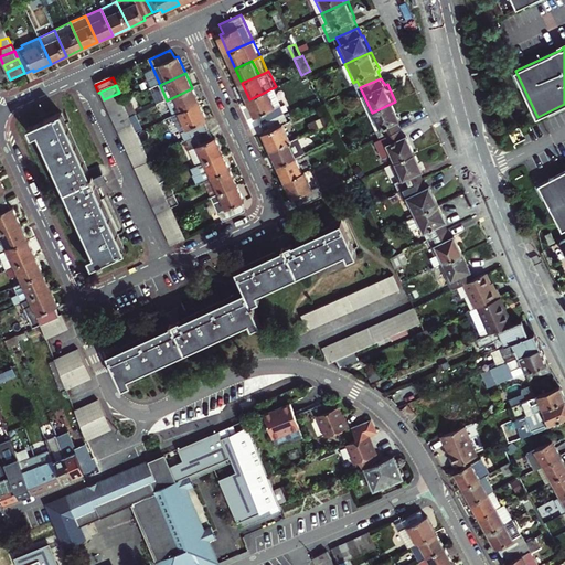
[(275,87),(269,89),(278,107),(284,105),(275,87)]
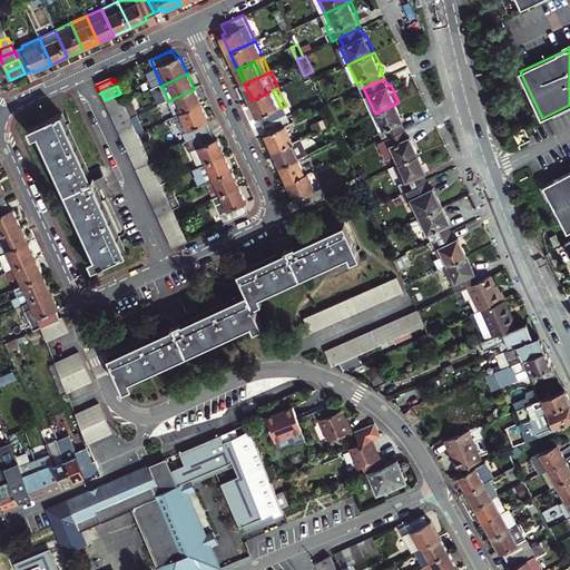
[(176,118),(202,106),(194,89),(168,101),(176,118)]
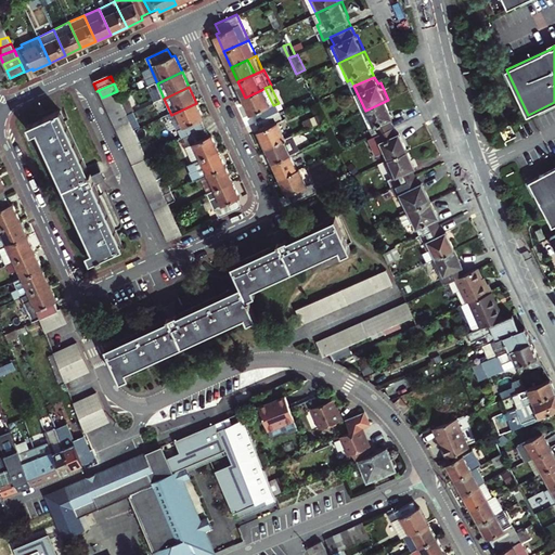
[(282,111),(279,103),(273,105),(265,88),(261,90),(245,98),(253,115),(256,114),(259,120),(282,111)]
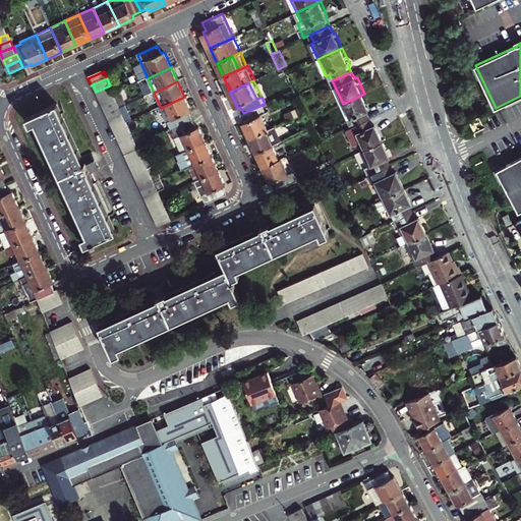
[(113,93),(110,85),(96,92),(99,99),(113,93)]
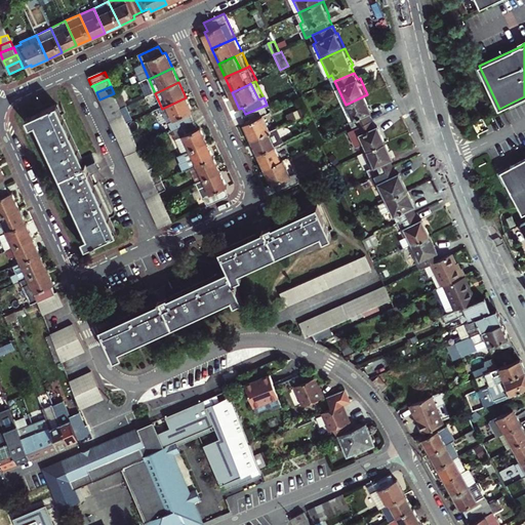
[(103,107),(124,97),(121,91),(115,94),(114,93),(99,99),(103,107)]
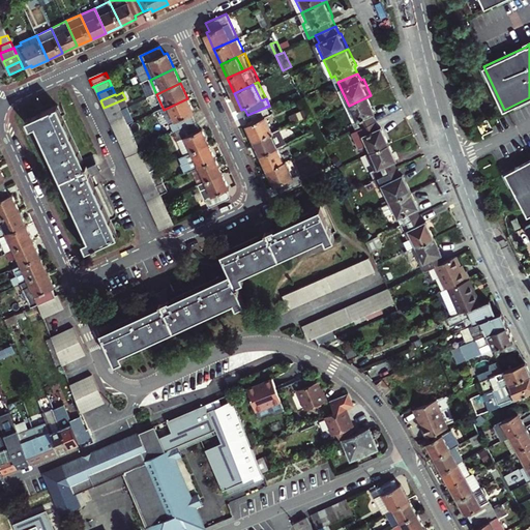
[(379,112),(371,95),(349,106),(360,129),(380,120),(376,113),(379,112)]
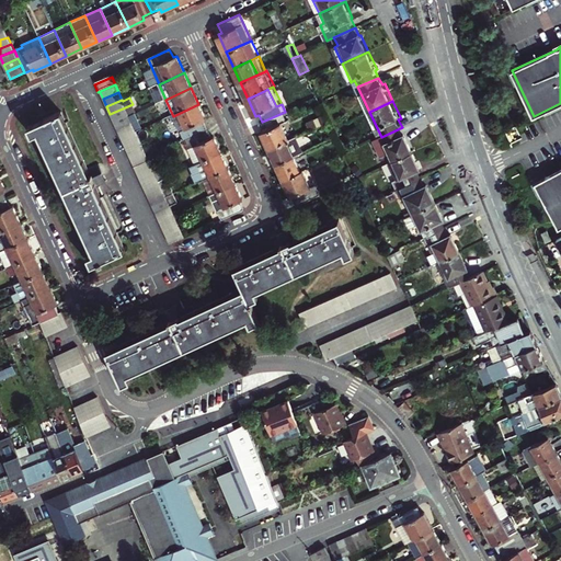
[(136,113),(133,104),(110,114),(113,122),(128,115),(129,116),(136,113)]
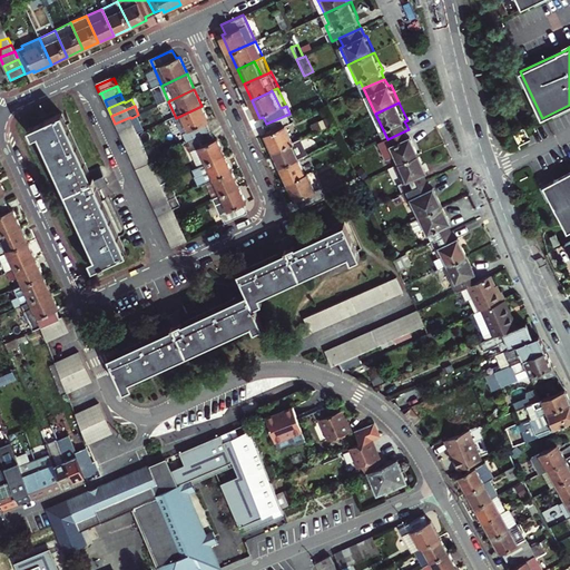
[(210,124),(202,106),(176,118),(187,143),(210,133),(207,125),(210,124)]
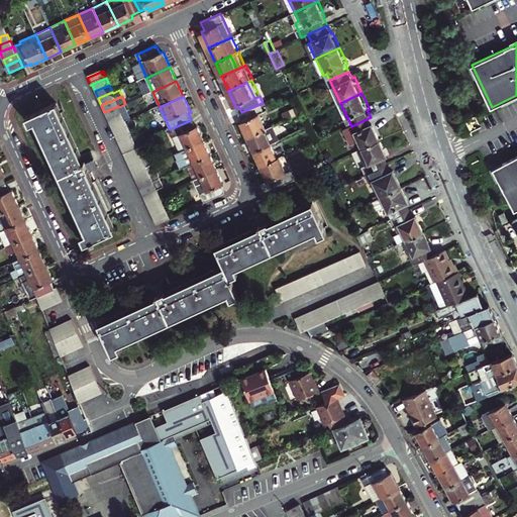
[(263,103),(241,112),(245,120),(242,121),(249,137),(266,130),(269,129),(261,112),(266,110),(263,103)]
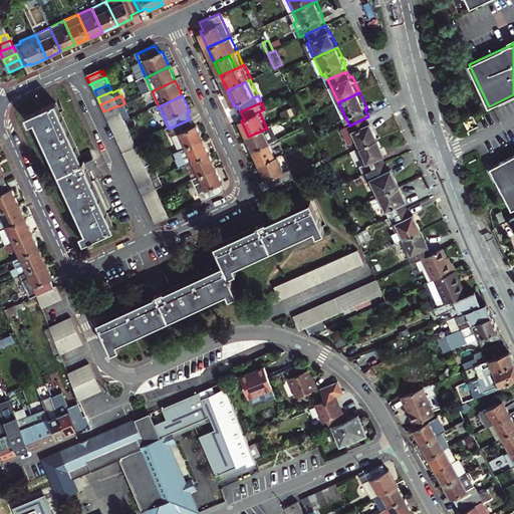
[(303,111),(299,102),(286,108),(290,117),(303,111)]
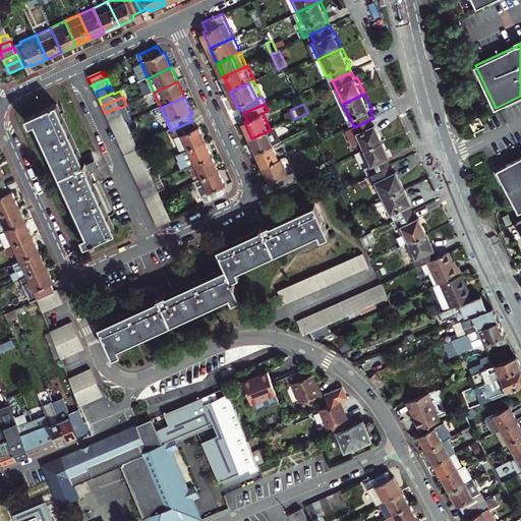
[(83,164),(79,156),(60,114),(56,106),(25,120),(30,127),(35,125),(87,238),(81,240),(84,248),(115,234),(87,172),(83,164)]
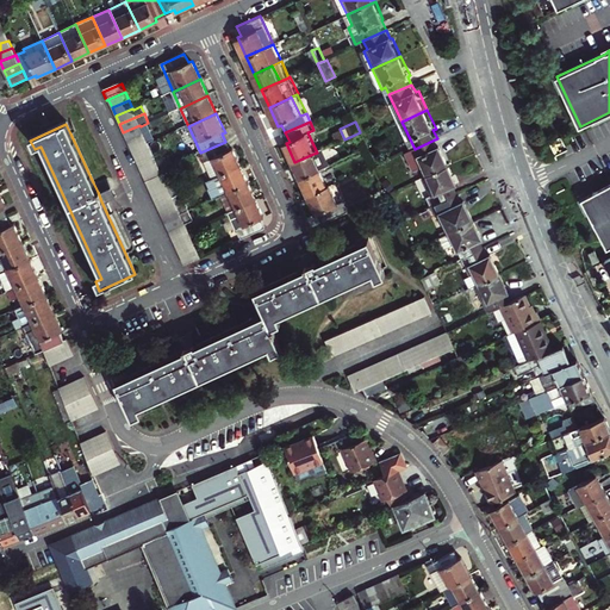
[(141,126),(139,125),(123,132),(126,141),(143,132),(141,126)]
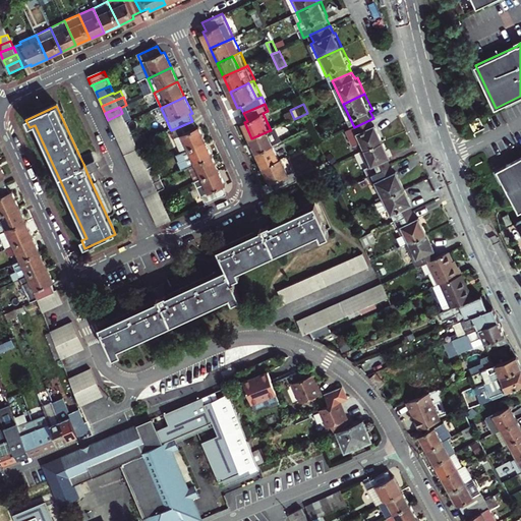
[(126,120),(122,113),(108,120),(111,127),(126,120)]
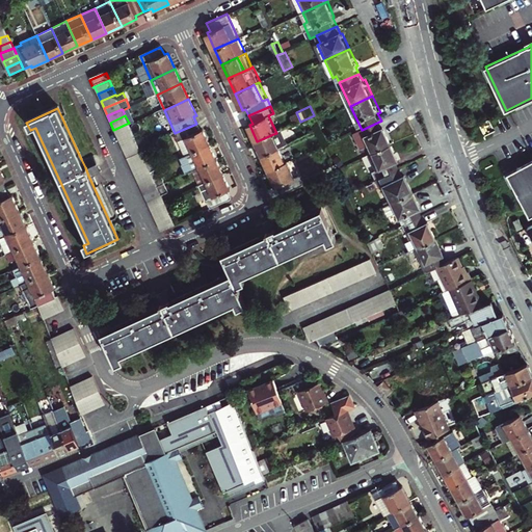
[(384,129),(381,121),(362,130),(356,132),(368,157),(373,155),(396,144),(388,127),(384,129)]
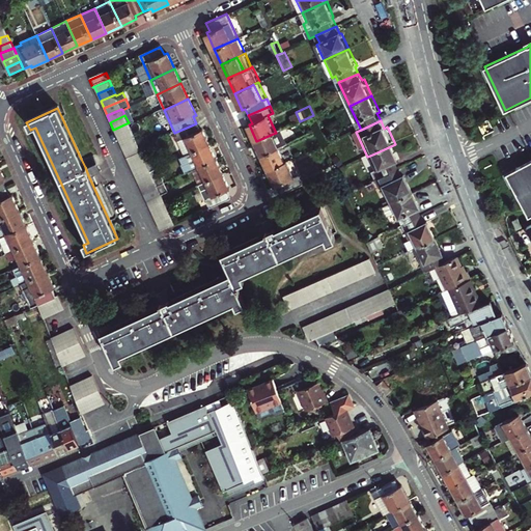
[(130,126),(129,122),(113,130),(117,136),(132,130),(130,126)]
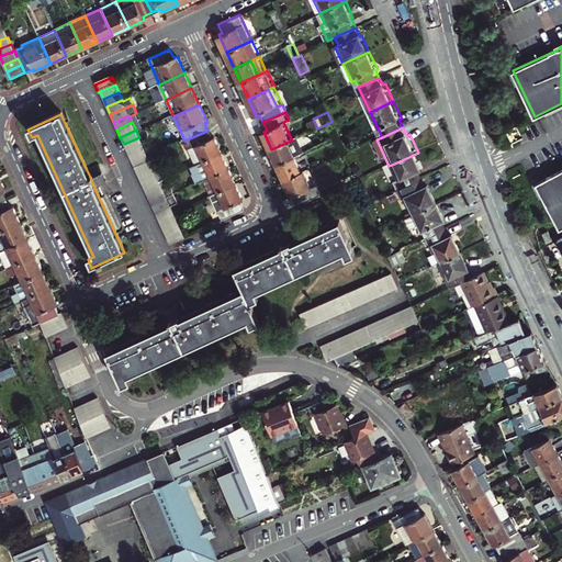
[(212,138),(208,131),(184,141),(197,166),(222,154),(215,137),(212,138)]
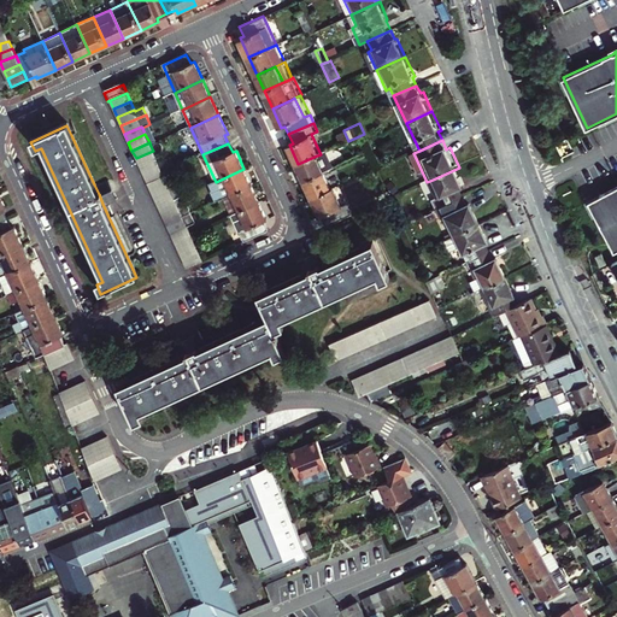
[(321,154),(317,156),(298,164),(306,182),(325,172),(336,168),(328,150),(321,154)]
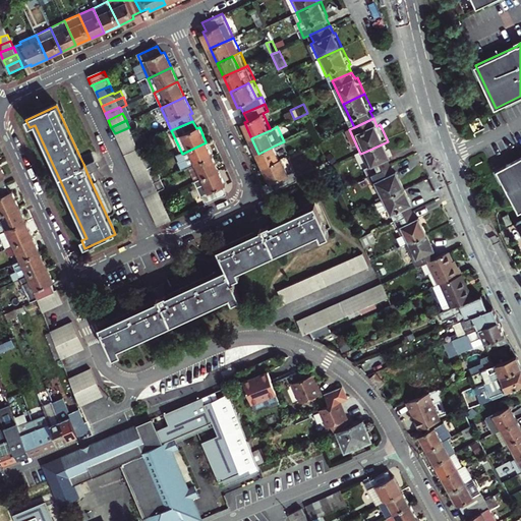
[(118,140),(132,133),(129,127),(115,133),(118,140)]
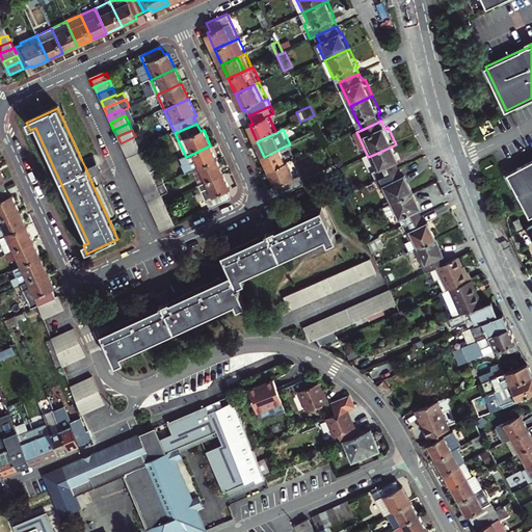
[(138,143),(135,136),(121,143),(124,151),(138,143)]
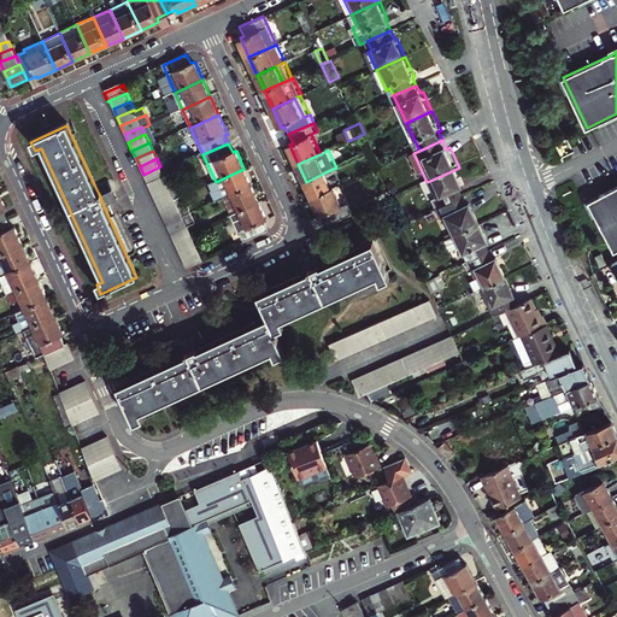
[(163,172),(160,166),(144,175),(147,182),(164,175),(163,172)]
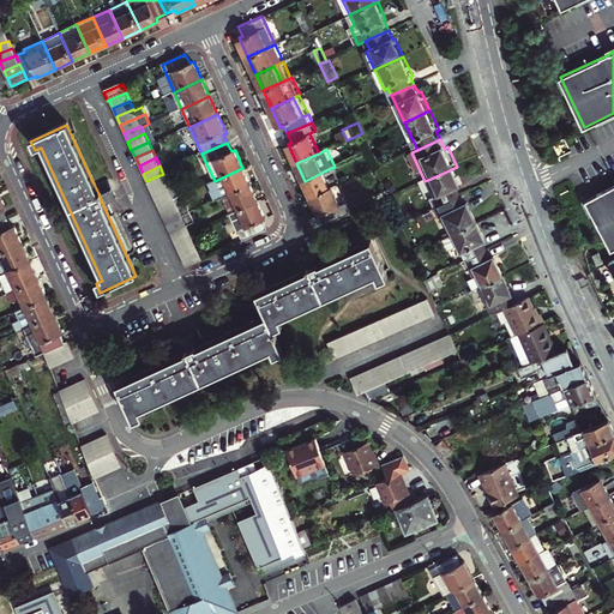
[(435,196),(440,206),(465,194),(461,184),(463,182),(457,167),(431,179),(438,194),(435,196)]
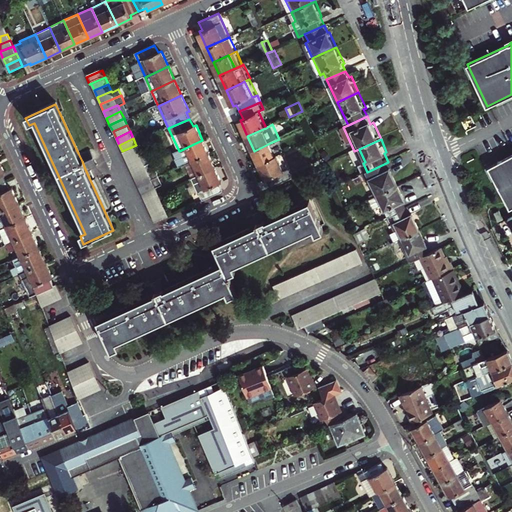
[(209,154),(202,140),(179,151),(174,153),(180,167),(185,165),(192,162),(209,154)]
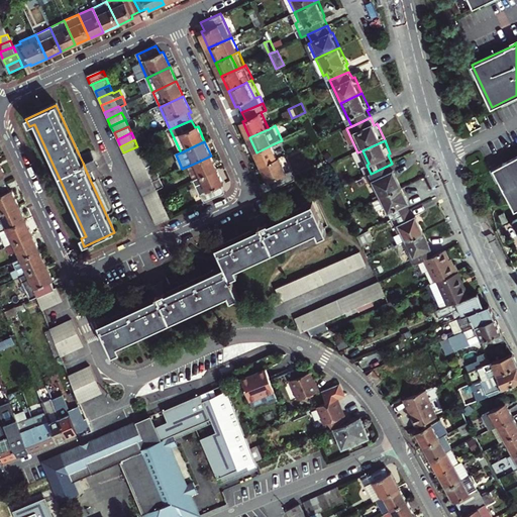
[(263,167),(279,159),(273,144),(256,152),(263,167)]
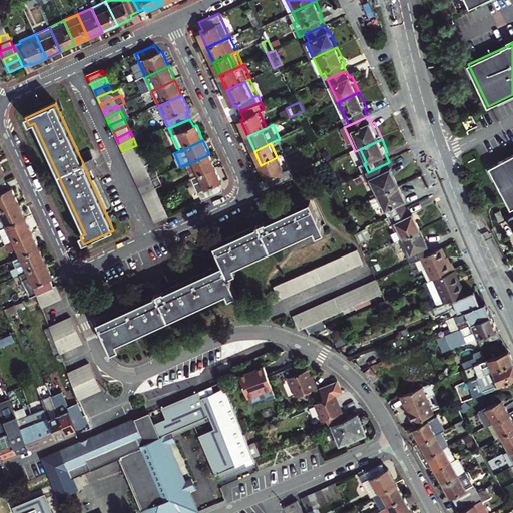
[(139,152),(136,145),(122,151),(125,159),(139,152)]
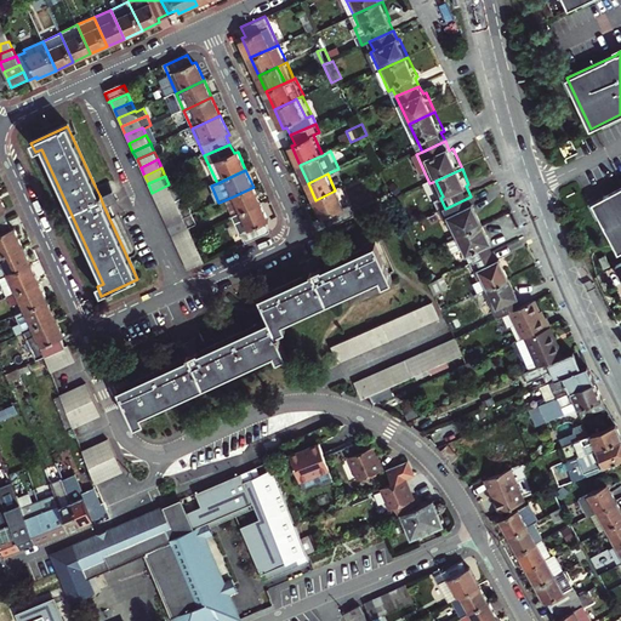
[(106,182),(95,186),(100,195),(109,191),(106,182)]
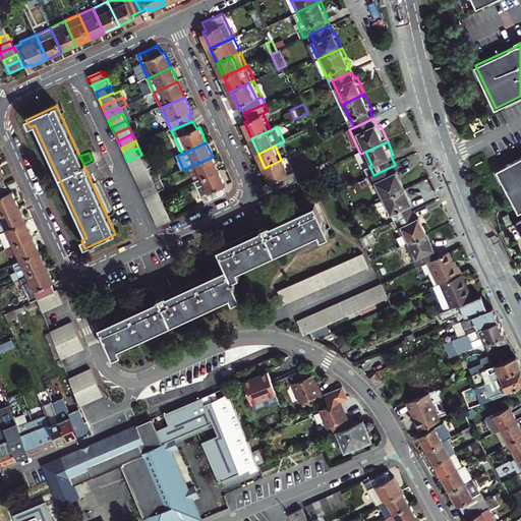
[(143,159),(141,155),(127,162),(130,168),(145,162),(143,159)]
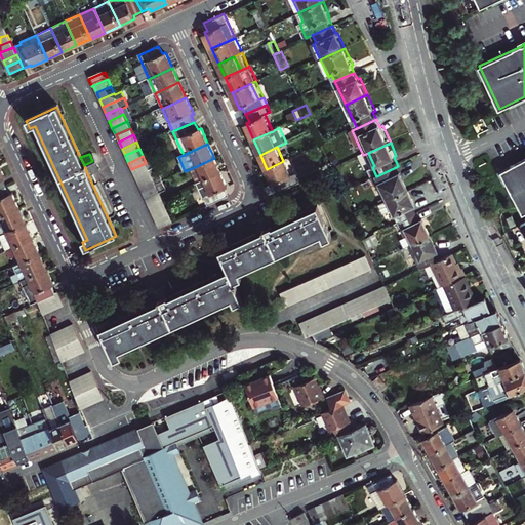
[(524,156),(500,169),(519,204),(523,211),(524,210),(524,156)]
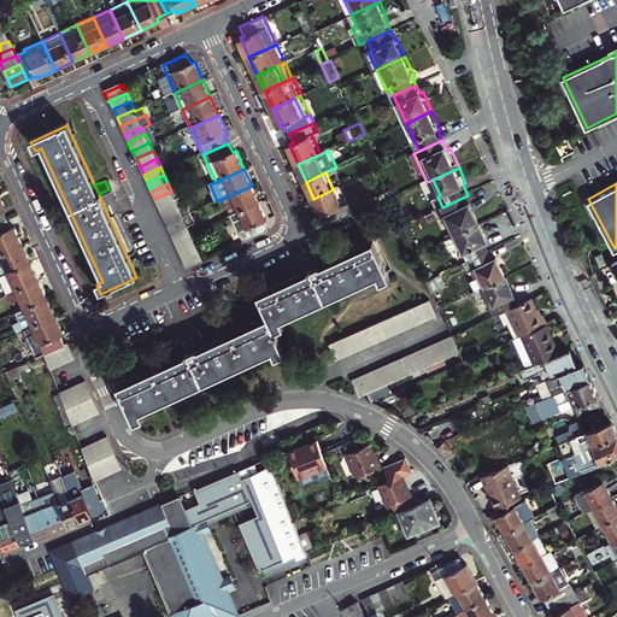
[(175,200),(180,209),(183,217),(191,213),(177,186),(170,188),(171,192),(175,200)]
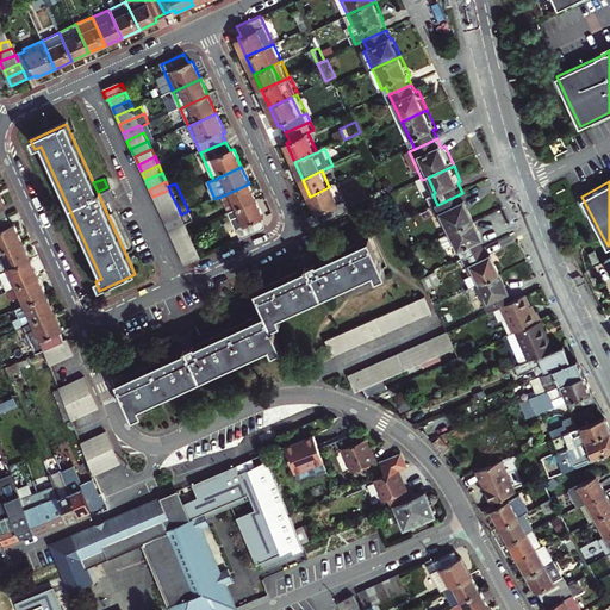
[(256,200),(249,184),(229,193),(221,197),(229,213),(237,209),(256,200)]
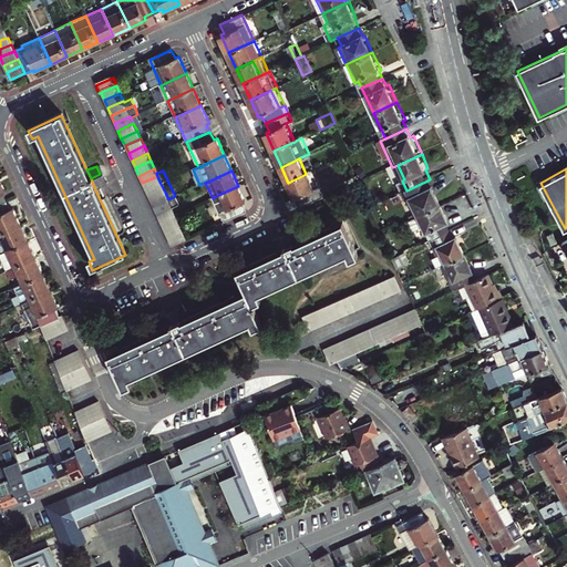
[(309,173),(306,174),(288,183),(296,199),(299,197),(303,206),(327,195),(323,186),(317,189),(309,173)]
